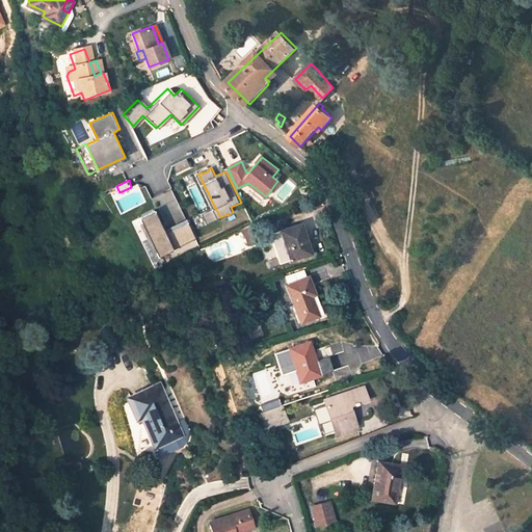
[(266,196),(257,189),(254,193),(262,201),(266,196)]
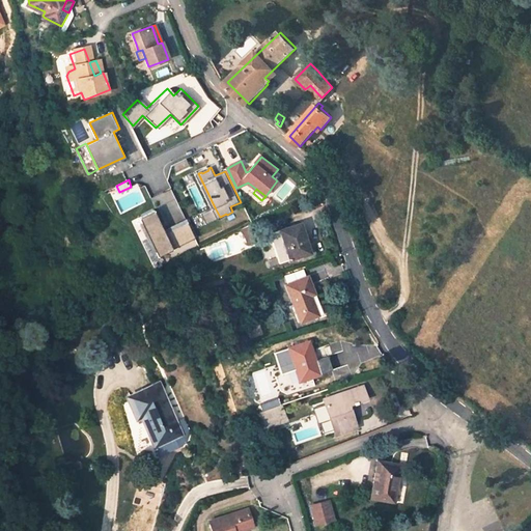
[(220,217),(215,207),(202,214),(207,224),(220,218),(220,217)]
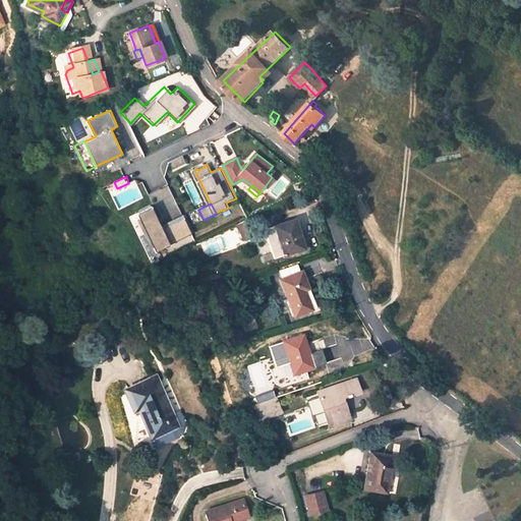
[(152,206),(137,213),(147,232),(156,251),(193,233),(185,218),(163,229),(161,225),(152,206)]
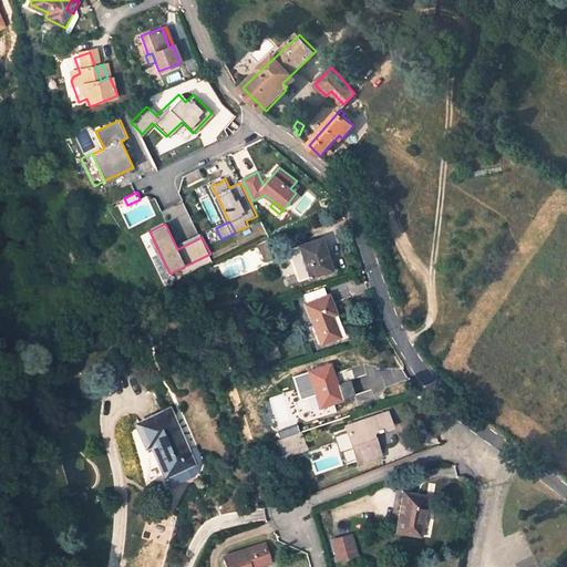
[(177,249),(202,237),(200,233),(175,245),(177,249)]
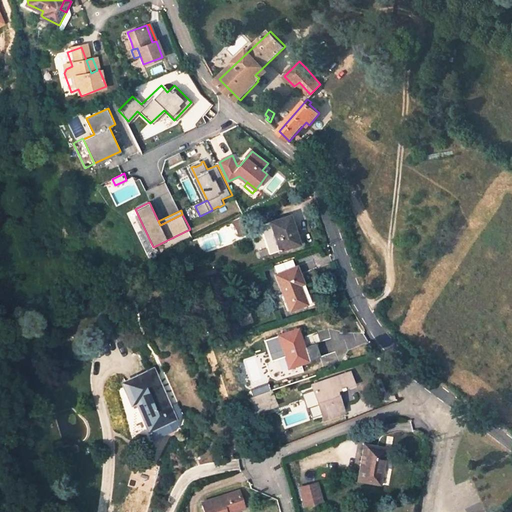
[(290,216),(271,222),(281,251),(299,245),(290,216)]
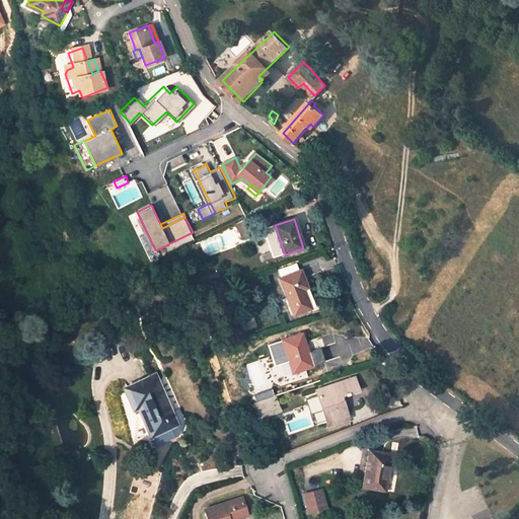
[(247,238),(241,220),(235,223),(241,240),(247,238)]
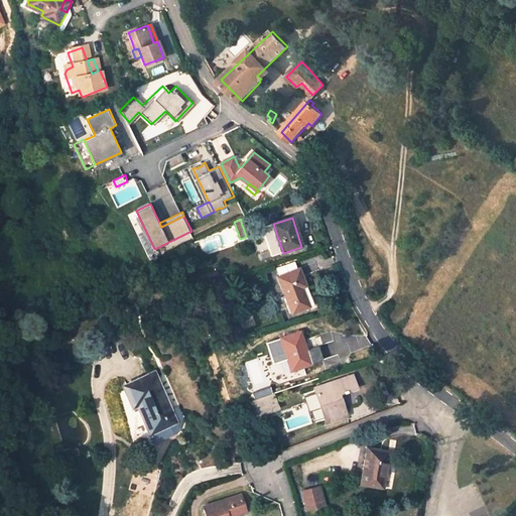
[(154,249),(145,230),(138,233),(152,261),(158,258),(154,249)]
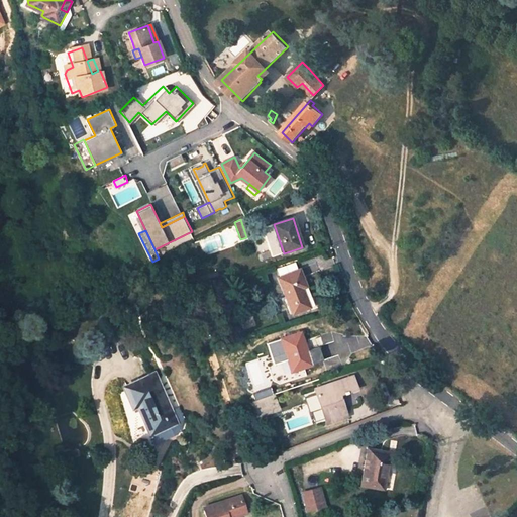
[(300,269),(279,278),(293,314),(310,307),(303,288),(306,286),(300,269)]
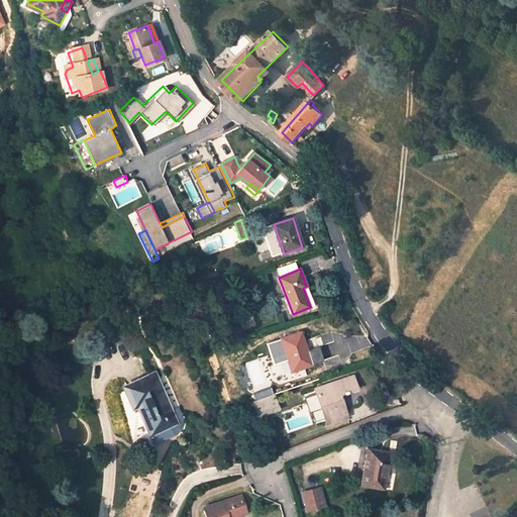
[(217,329),(210,331),(215,344),(222,341),(217,329)]
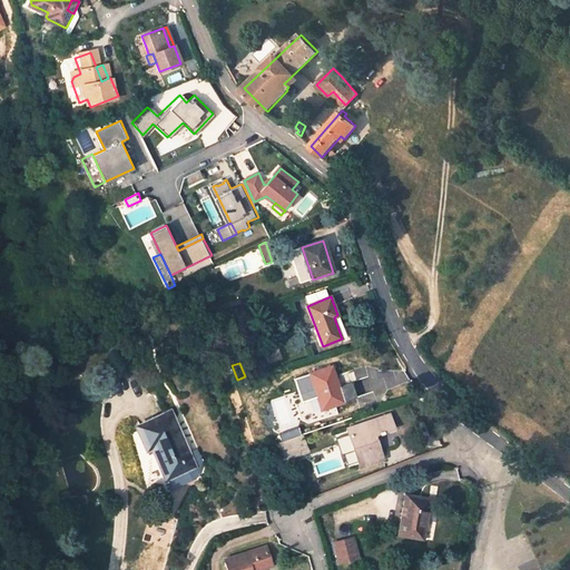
[(332,366),(311,373),(322,409),(343,402),(332,366)]
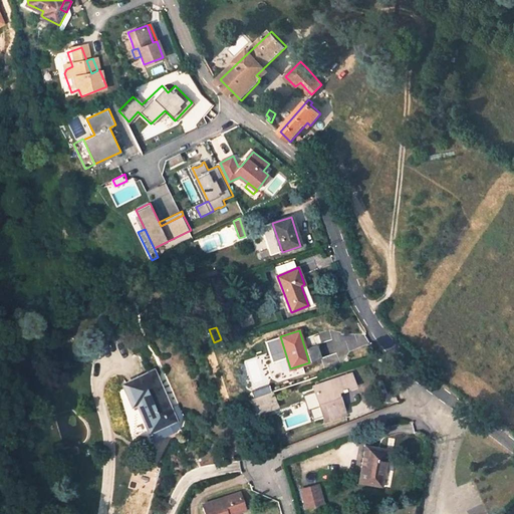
[(155,371),(123,386),(134,407),(140,404),(142,409),(140,410),(151,432),(176,421),(155,371)]
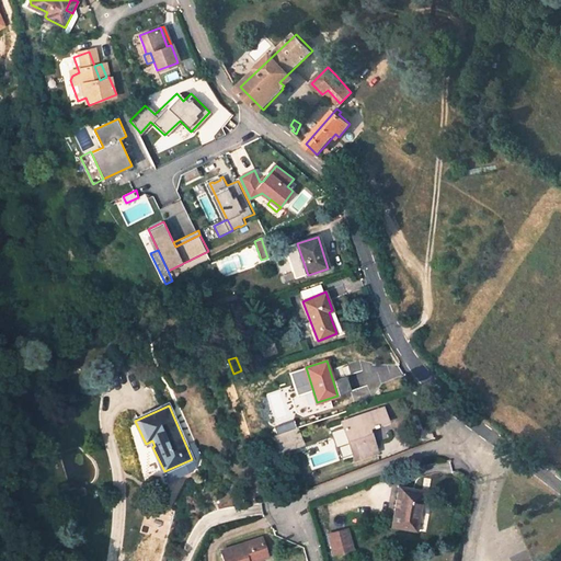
[(382,408),(342,422),(353,457),(376,449),(368,427),(387,421),(382,408)]
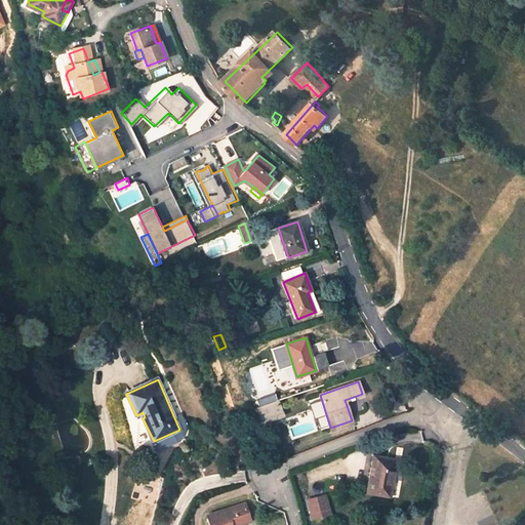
[(283,415),(278,402),(257,409),(263,422),(283,415)]
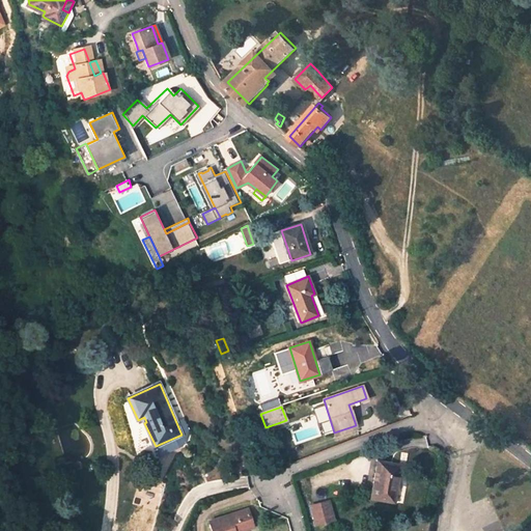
[(393,502),(400,466),(378,462),(370,498),(393,502)]
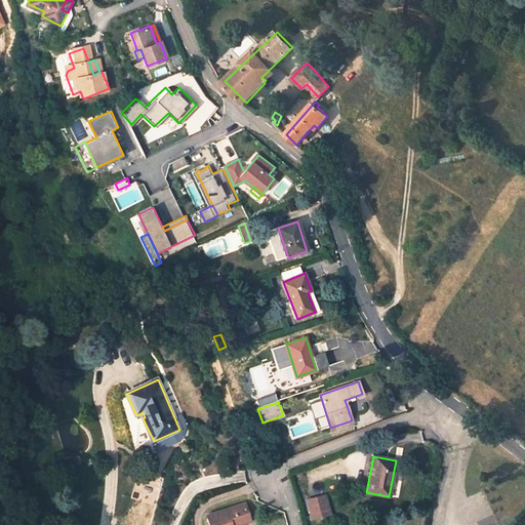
[(329,512),(324,493),(307,498),(312,517),(329,512)]
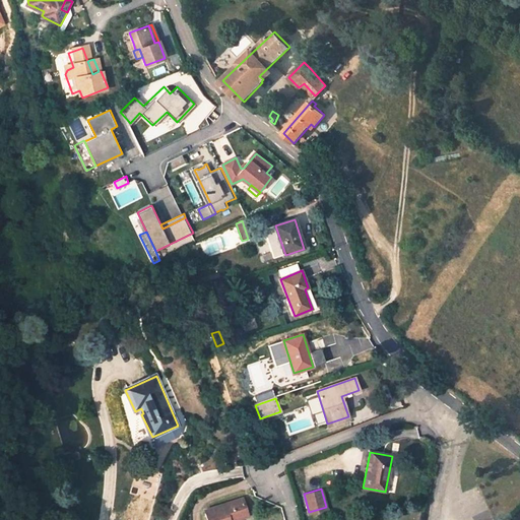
[(248,515),(243,498),(204,510),(207,519),(233,519),(235,519),(235,518),(248,515)]
